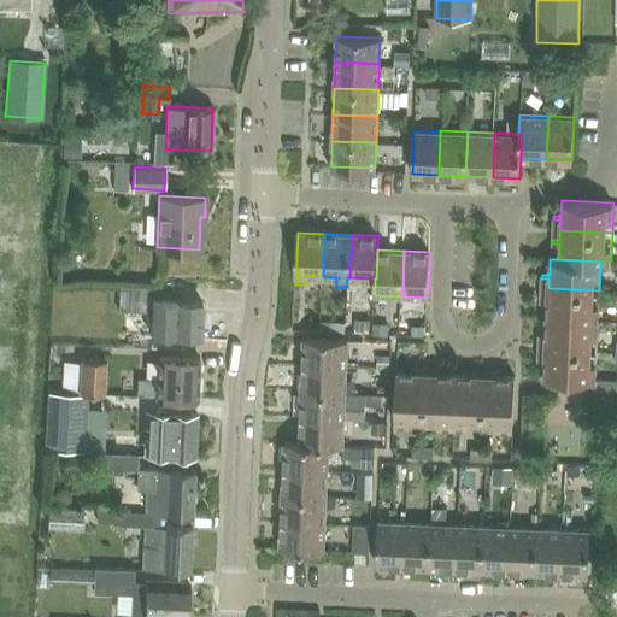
[(142,287),(121,285),(118,309),(141,311),(142,287)]
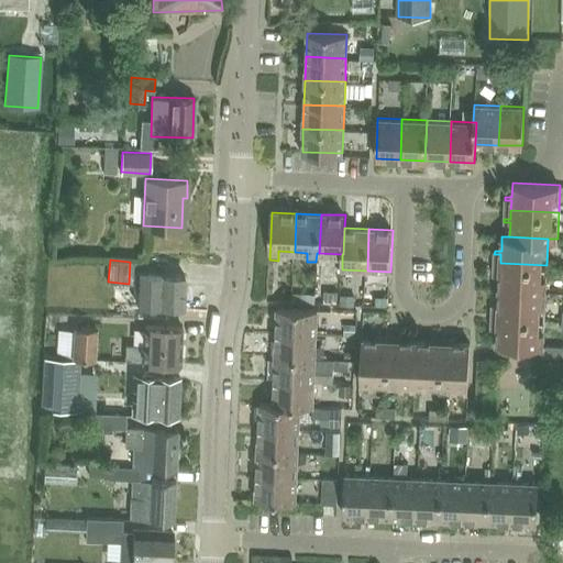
[(545,291),(547,265),(500,263),(500,271),(494,271),(494,274),(500,274),(499,289),(545,291)]
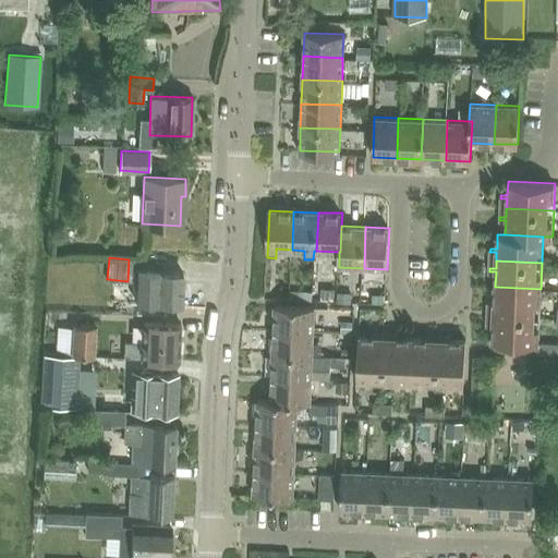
[(136,303),(180,304),(181,274),(137,270),(136,303)]
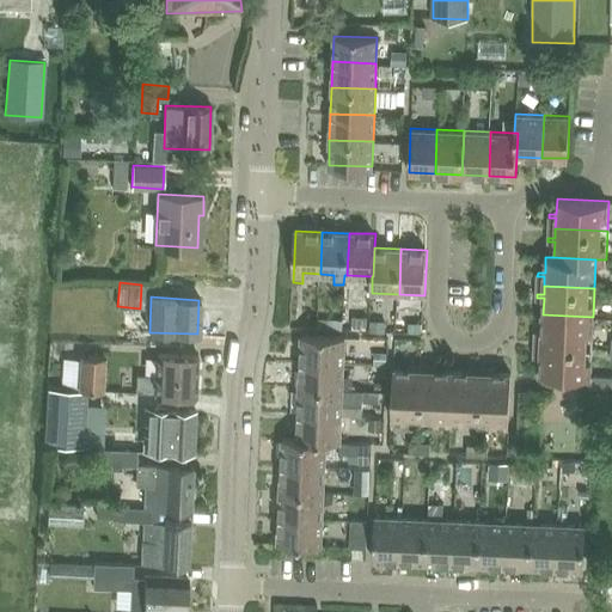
[(592,349),(593,317),(543,314),(542,331),(536,331),(536,335),(542,335),(542,347),(592,349)]
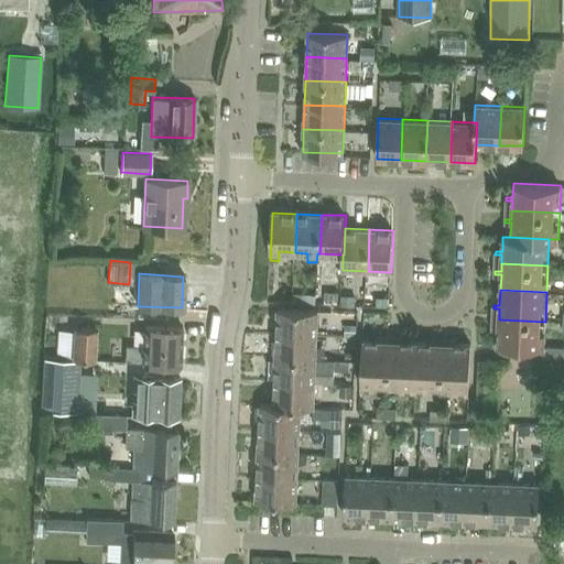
[(277,308),(275,333),(317,335),(318,311),(277,308)]
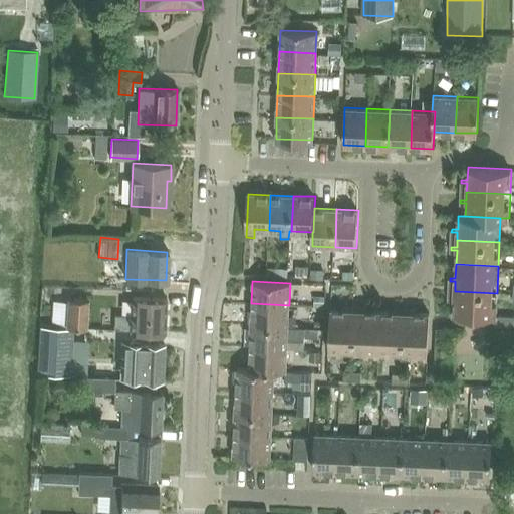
[(496,314),(497,293),(455,291),(455,301),(449,301),(449,304),(454,304),(454,313),(466,313),(475,314),(483,314),(492,314),(496,314)]
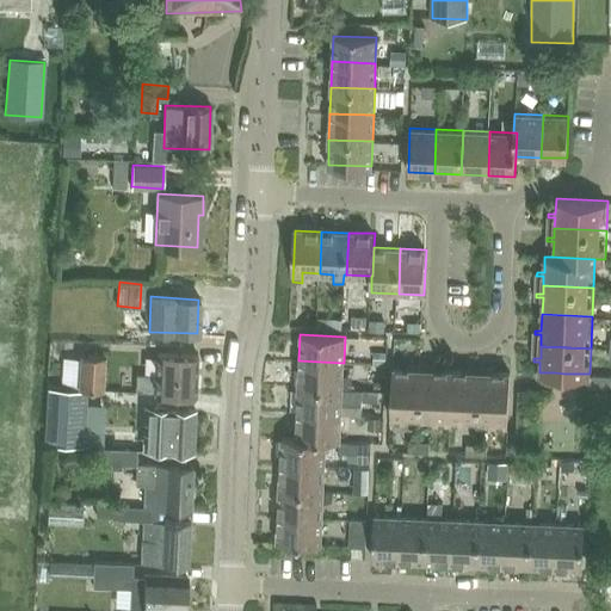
[(76,375),(75,353),(60,355),(61,375),(76,375)]
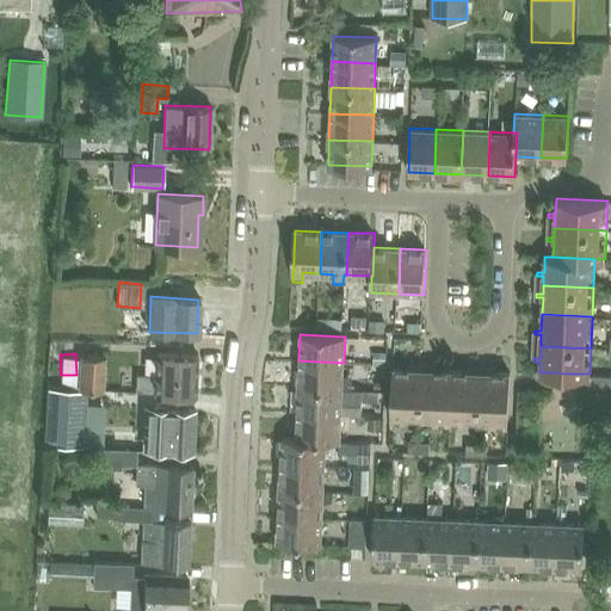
[(136,375),(136,393),(195,395),(197,355),(156,353),(155,375),(136,375)]
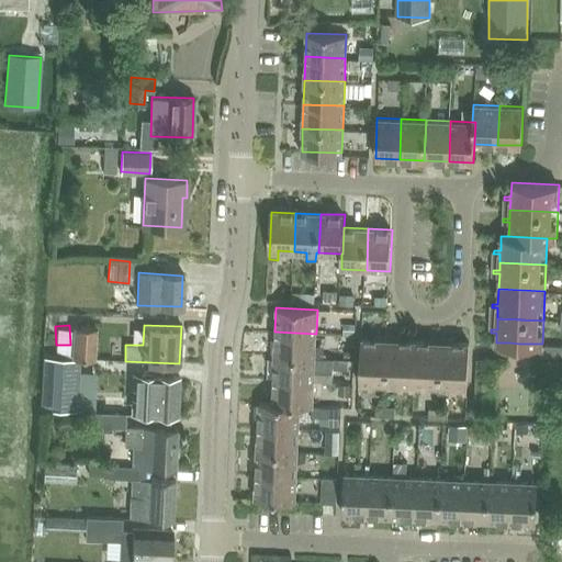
[(71,358),(93,359),(96,327),(74,326),(71,358)]
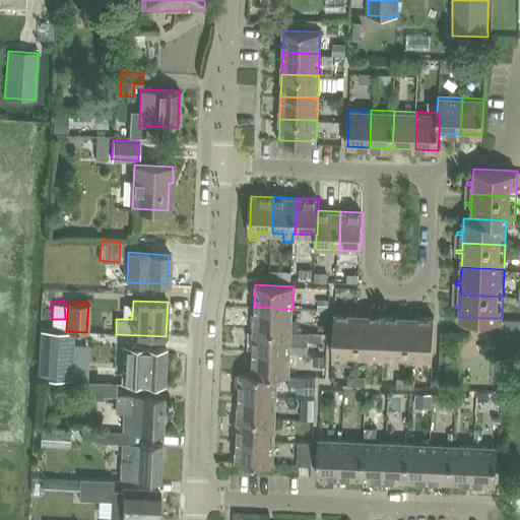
[(254,307),(253,329),(291,330),(293,309),(254,307)]
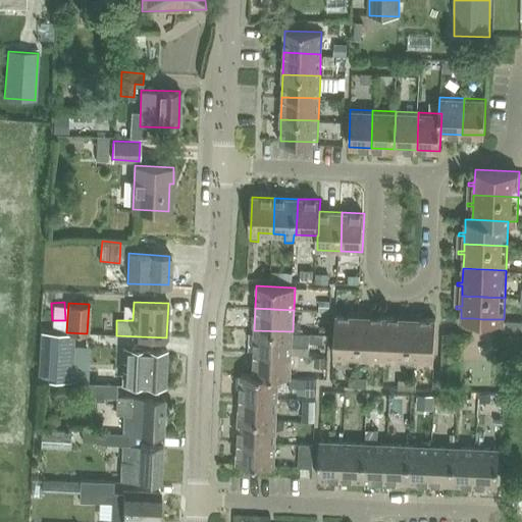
[(358,358),(360,314),(351,313),(352,309),(349,309),(348,313),(335,312),(332,357),(358,358)]
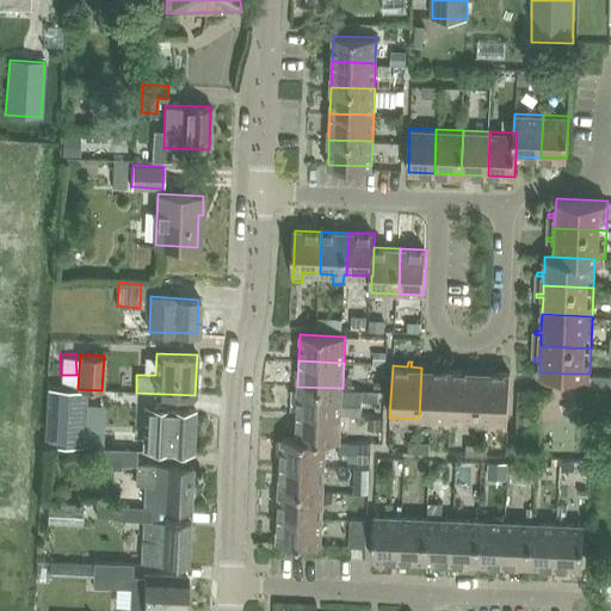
[(449,421),(451,369),(436,368),(436,363),(432,363),(432,368),(421,368),(419,419),(449,421)]
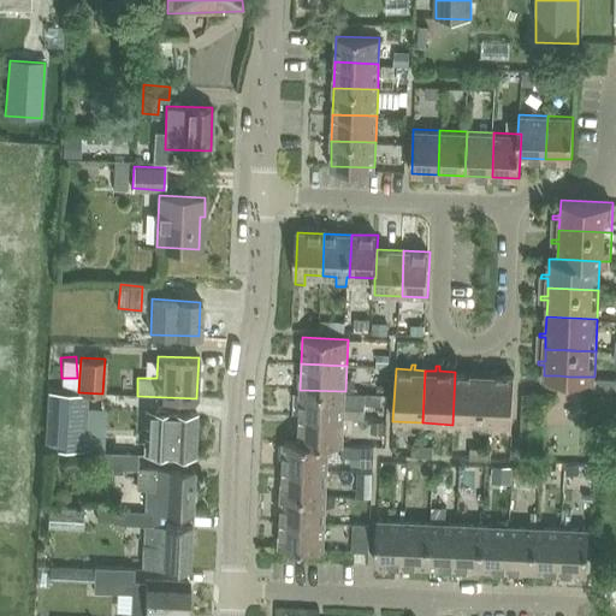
[(481,426),(484,373),(474,372),(474,367),(471,367),(471,372),(455,372),(452,425),(481,426)]
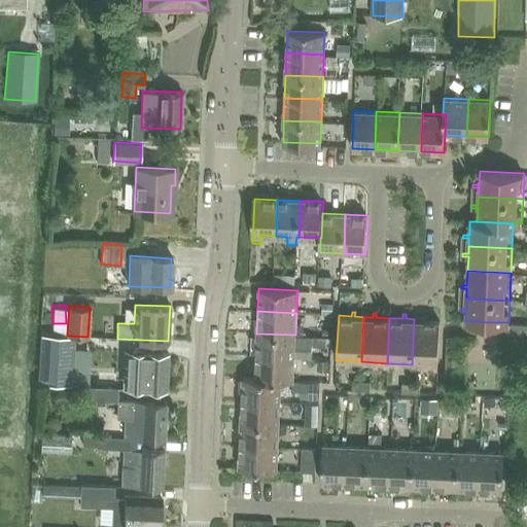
[(412,364),(437,365),(440,320),(425,319),(426,315),(422,315),(422,319),(414,319),(412,364)]
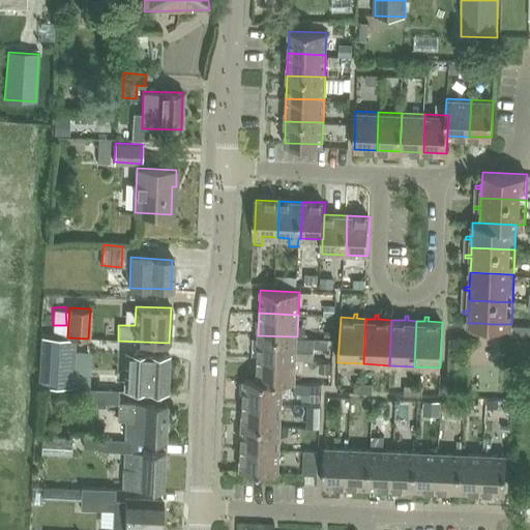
[(490,324),(480,323),(480,332),(490,333),(490,324)]
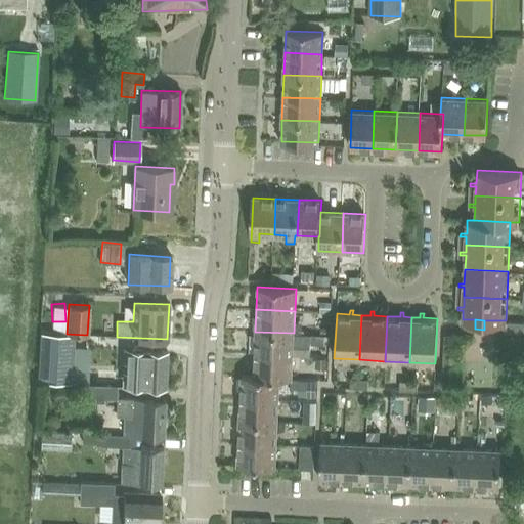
[(484,320),(484,330),(492,330),(492,320),(484,320)]
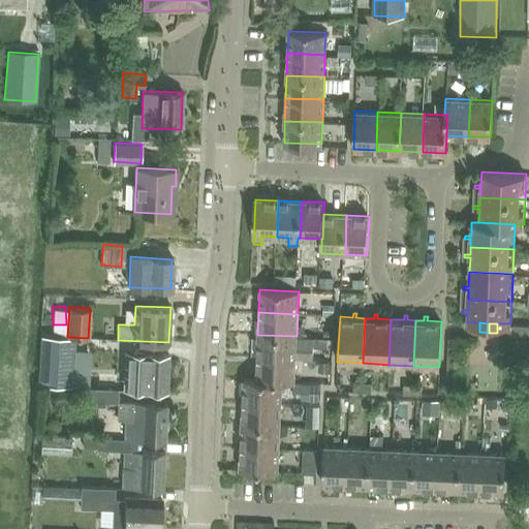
[(497,323),(497,333),(506,333),(506,323),(497,323)]
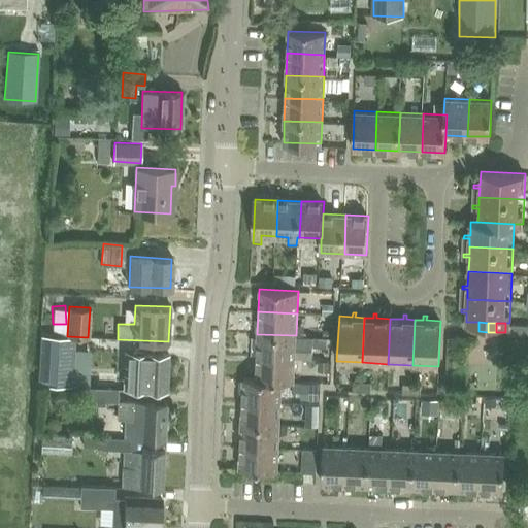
[(509,323),(505,323),(505,332),(514,333),(515,323),(509,323)]
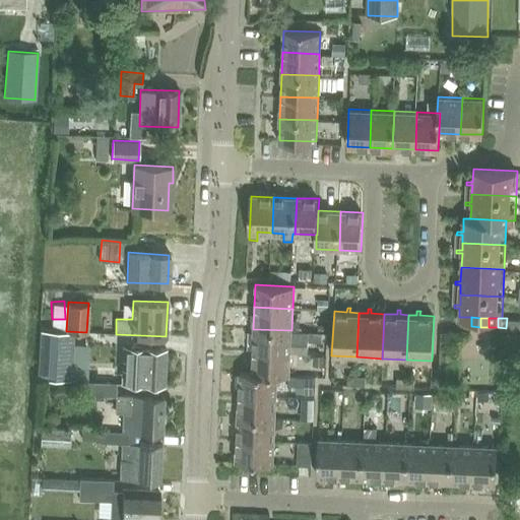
[(507,318),(506,328),(515,328),(515,319),(507,318)]
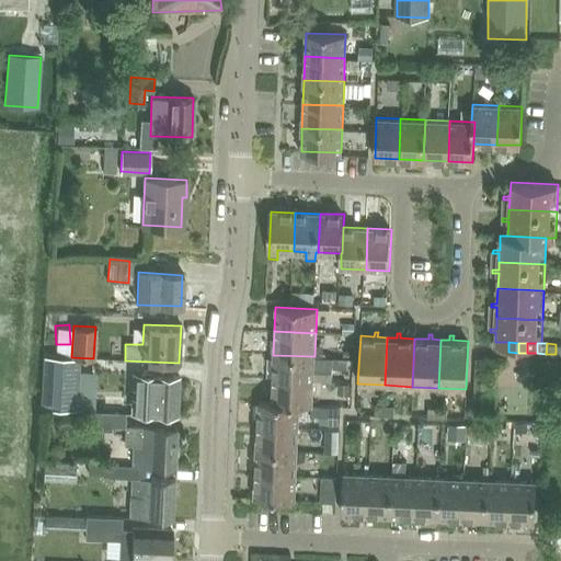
[(313,380),(313,370),(331,371),(332,357),(315,356),(273,355),(272,378),(313,380)]
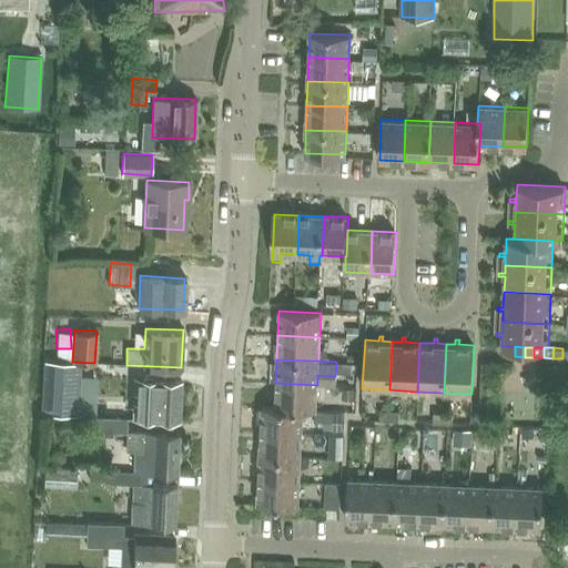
[(43,362),(41,413),(77,415),(79,363),(43,362)]
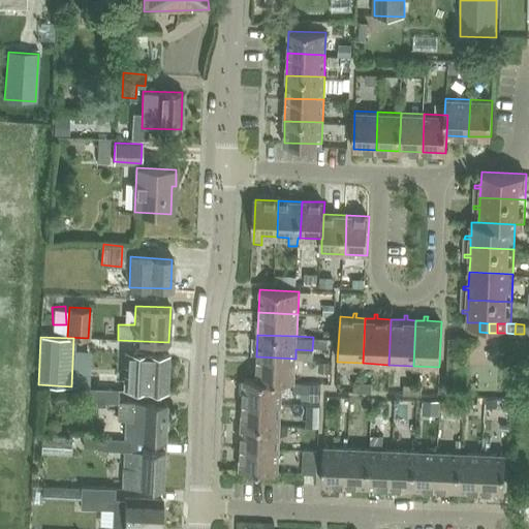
[(448,337),(448,346),(458,347),(459,338),(448,337)]
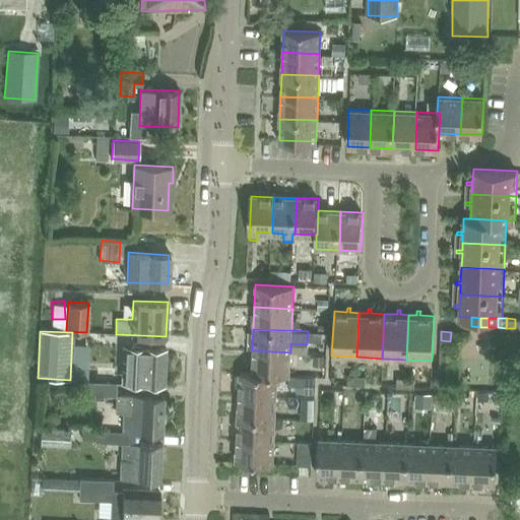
[(441,340),(441,349),(450,349),(450,341),(441,340)]
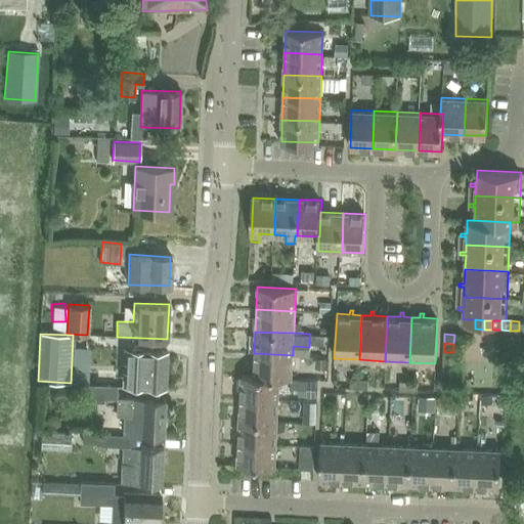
[(127,386),(165,388),(166,351),(128,349),(127,386)]
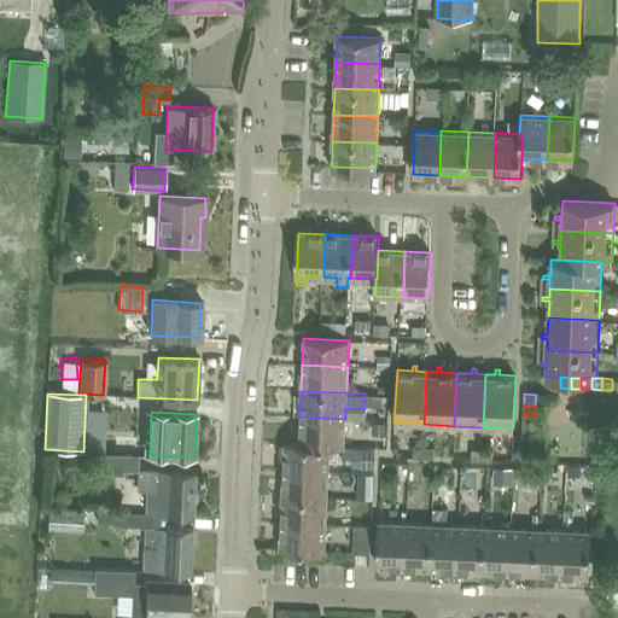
[(524,415),(523,425),(535,426),(535,415),(524,415)]
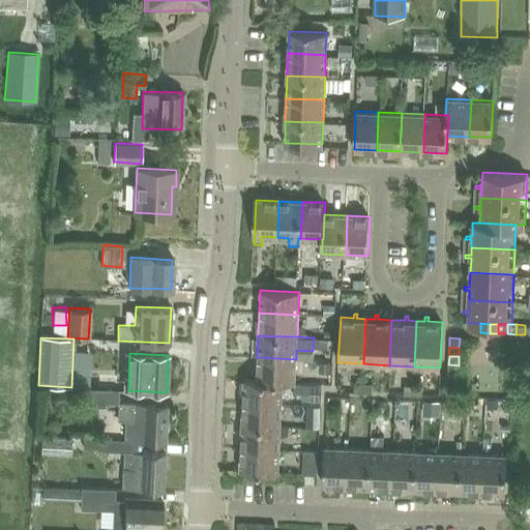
[(257,357),(256,380),(282,381),(282,382),(295,383),(296,359),(257,357)]
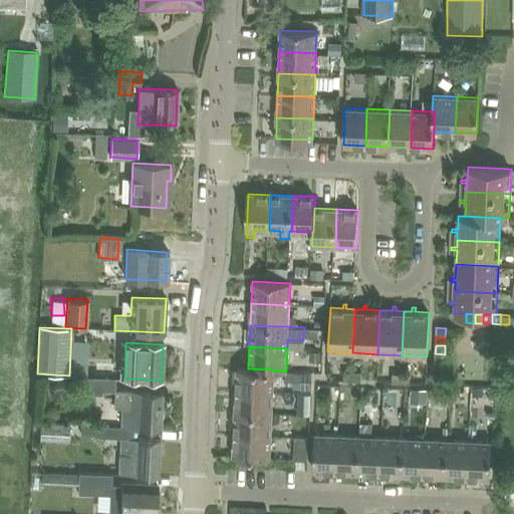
[(435,362),(444,362),(445,354),(435,353),(435,362)]
